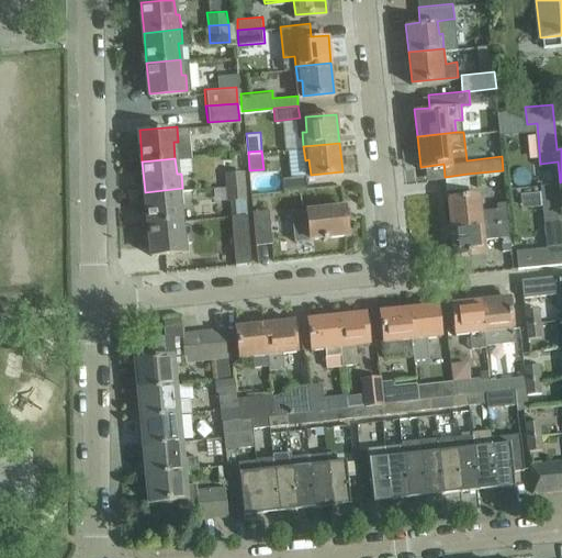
[(225,183),(244,182),(243,168),(223,170),(225,183)]
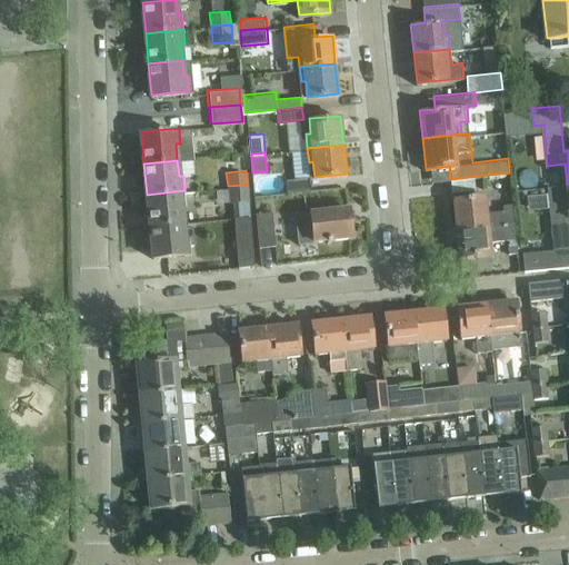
[(473,176),(450,179),(452,190),(476,188),(473,176)]
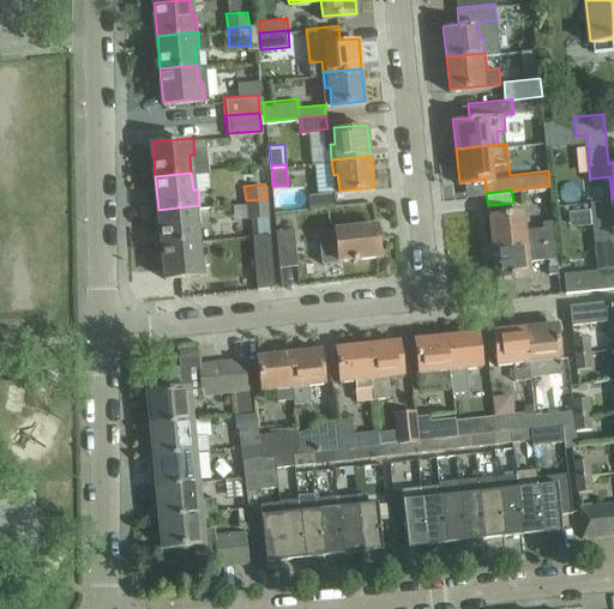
[(309,205),(335,203),(335,191),(308,193),(309,205)]
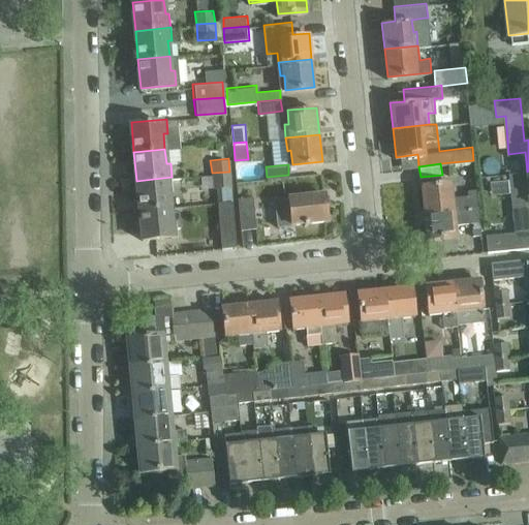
[(528,171),(527,172),(528,191),(510,193),(515,230),(486,234),(488,250),(528,246),(528,171)]
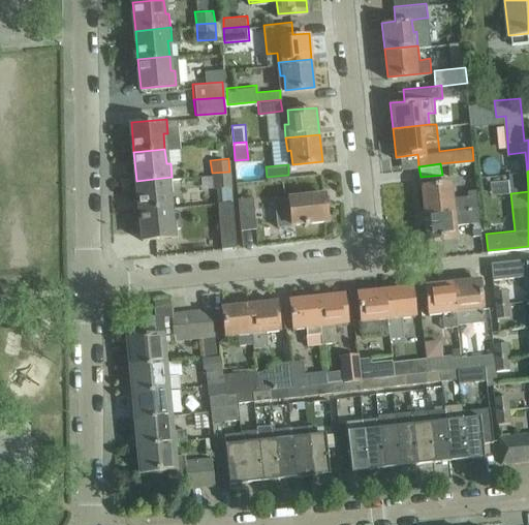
[(230,181),(229,172),(212,173),(213,183),(230,181)]
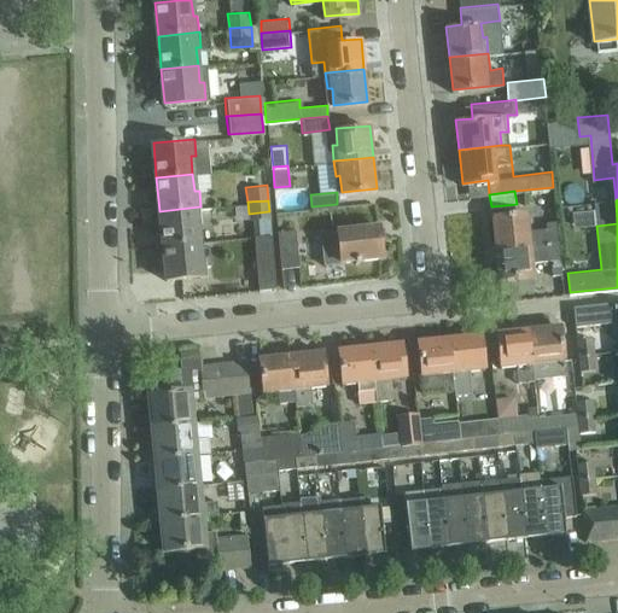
[(203,222),(200,206),(159,211),(163,244),(199,240),(197,223),(203,222)]
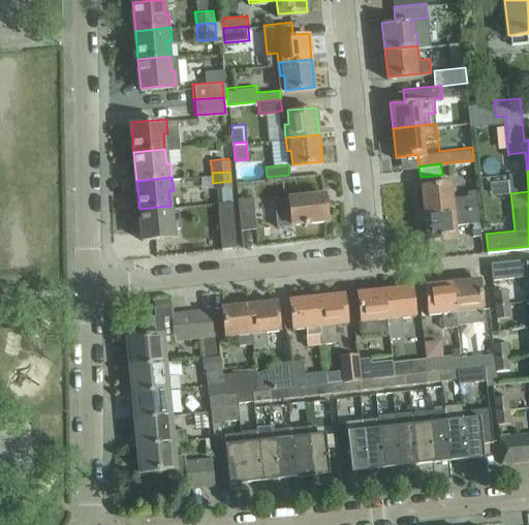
[(424,211),(478,205),(476,188),(467,189),(468,194),(453,196),(450,181),(421,184),(424,211)]
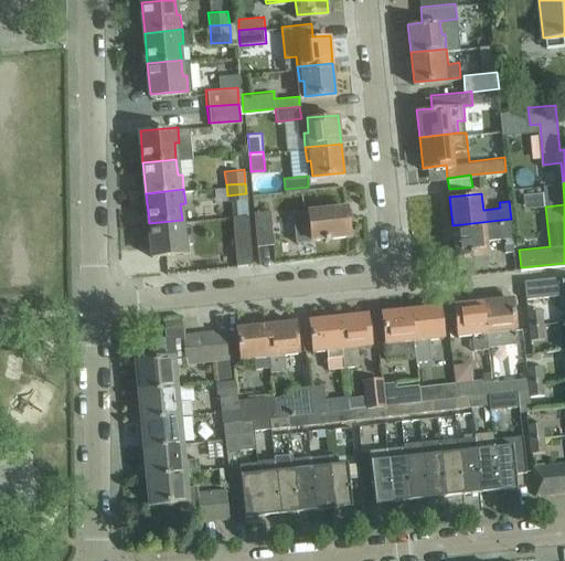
[(257,241),(272,239),(268,205),(253,208),(257,241)]
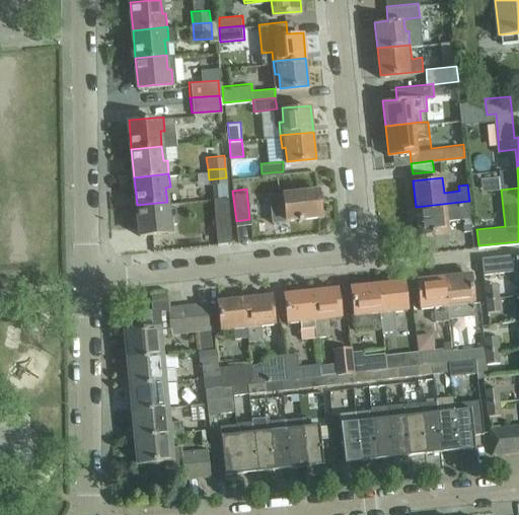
[(274,219),(286,218),(298,217),(298,219),(302,218),(302,217),(320,215),(318,189),(284,192),(284,193),(271,195),(274,219)]
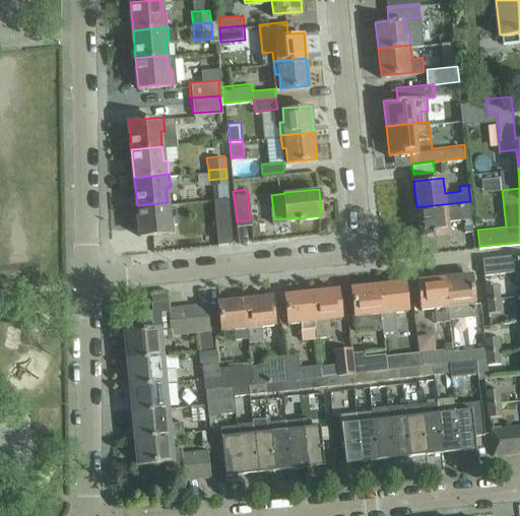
[(214,197),(218,243),(232,242),(229,196),(214,197)]
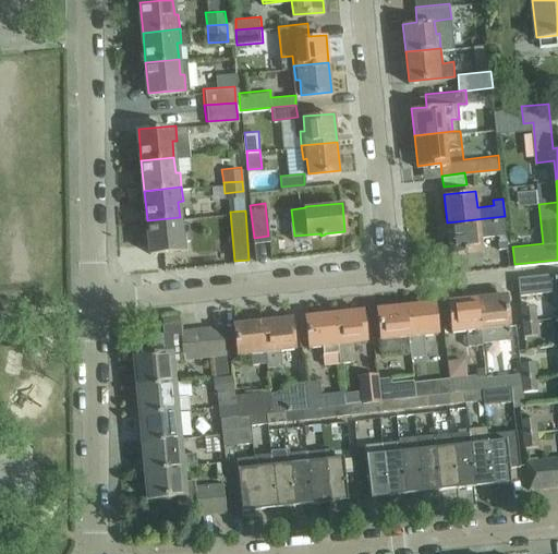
[(506,232),(505,216),(447,223),(450,251),(482,248),(480,235),(506,232)]
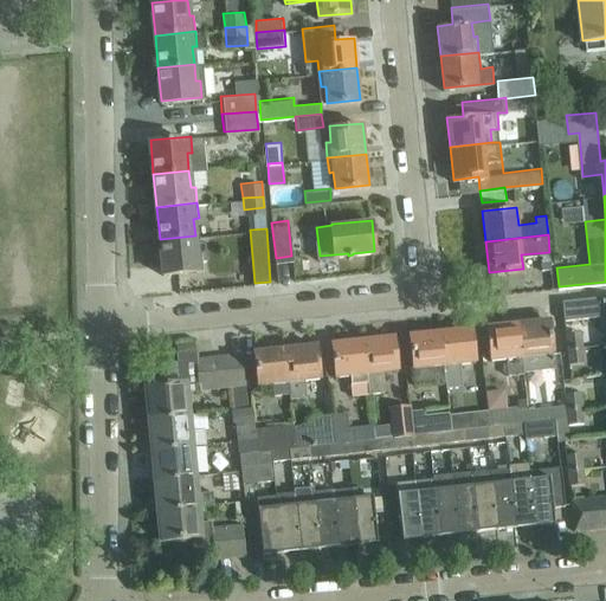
[(195,236),(160,239),(163,272),(202,269),(201,252),(197,253),(195,236)]
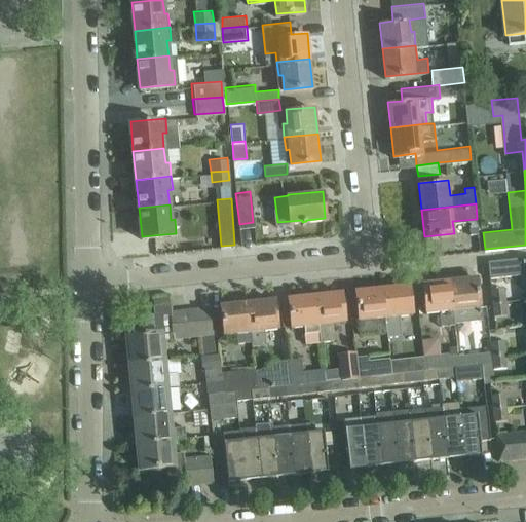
[(478,231),(477,222),(468,223),(470,232),(478,231)]
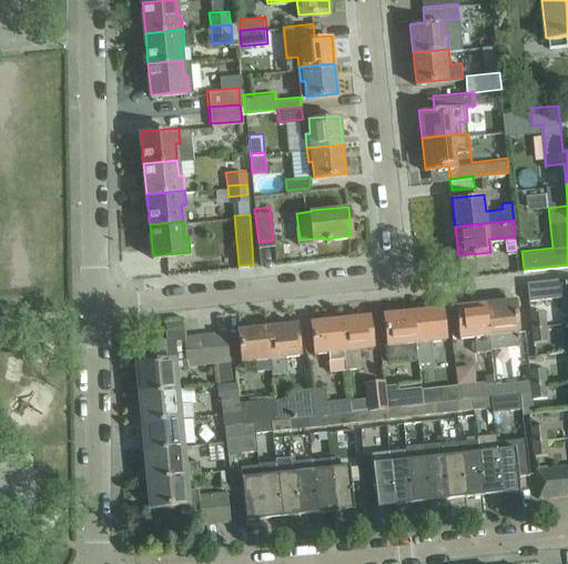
[(567,275),(527,280),(529,299),(567,293),(567,275)]
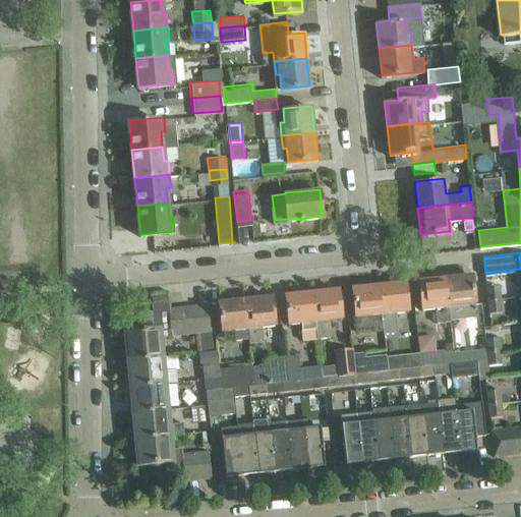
[(476,312),(475,302),(472,273),(446,276),(450,316),(476,312)]
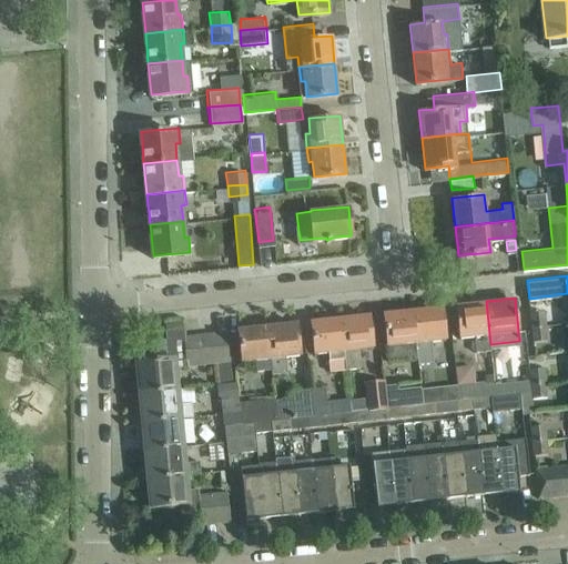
[(490,344),(486,301),(456,304),(459,336),(474,334),(475,345),(490,344)]
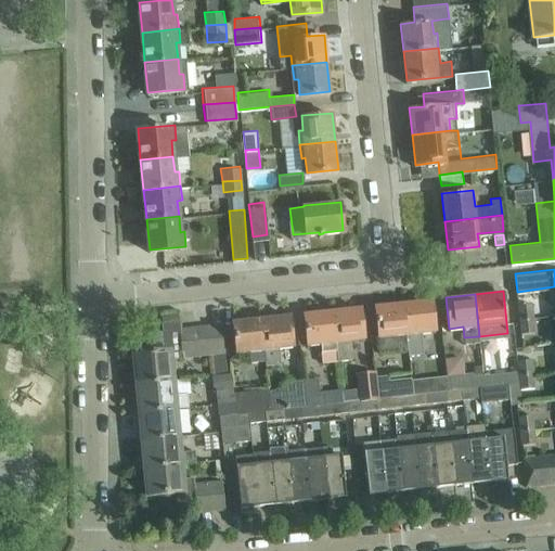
[(431,298),(404,302),(408,333),(435,330),(431,298)]
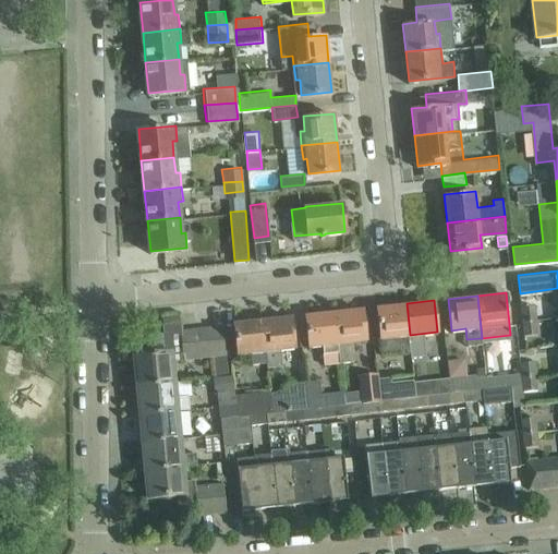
[(410,335),(407,303),(377,306),(380,337),(410,335)]
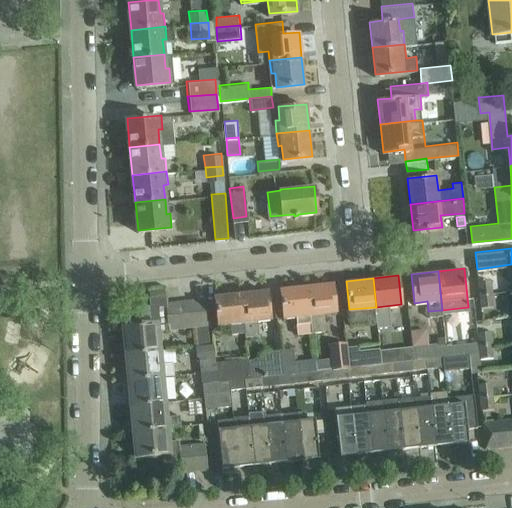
[(479,293),(491,291),(490,279),(478,280),(479,293)]
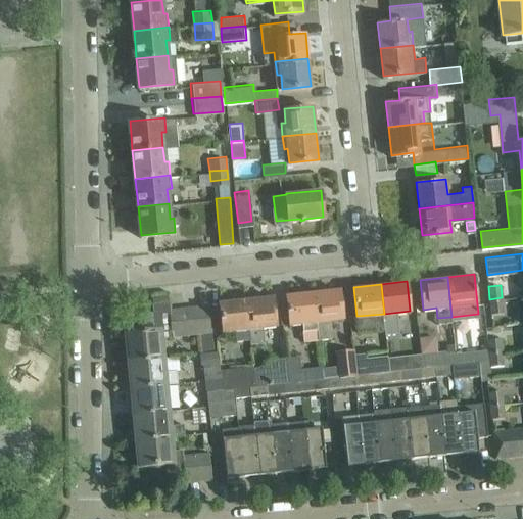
[(339,288),(314,291),(317,320),(319,335),(331,334),(330,319),(342,317),(339,288)]
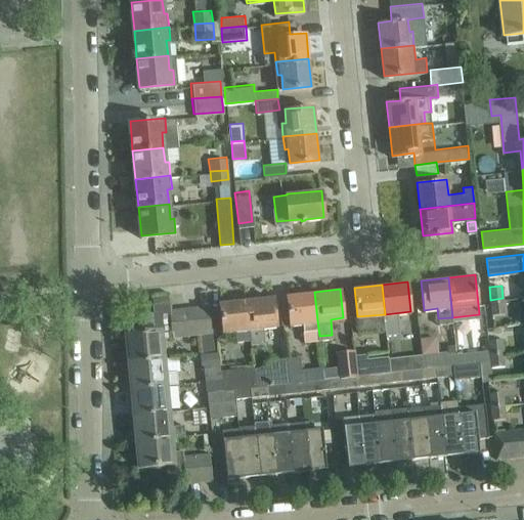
[(317,320),(314,292),(287,295),(290,323),(302,322),(317,320)]
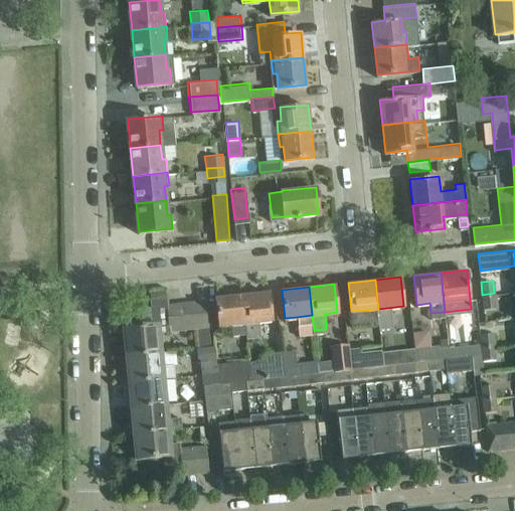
[(269,291),(243,294),(247,329),(248,341),(261,340),(259,321),(272,320),(269,291)]
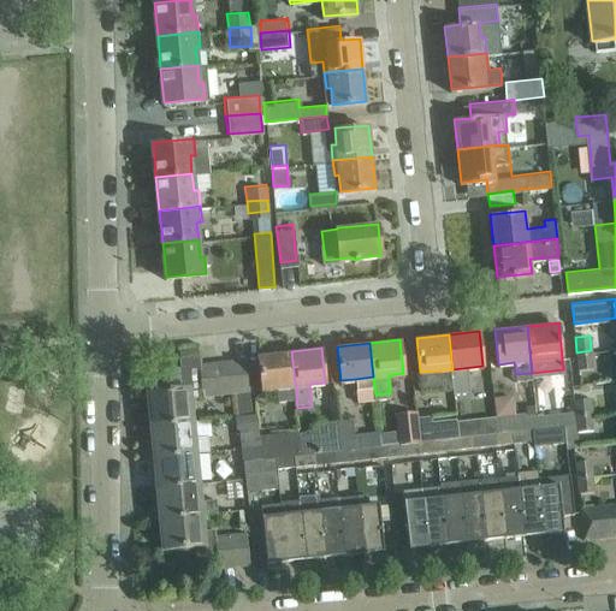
[(591,350),(576,353),(578,368),(592,367),(591,350)]
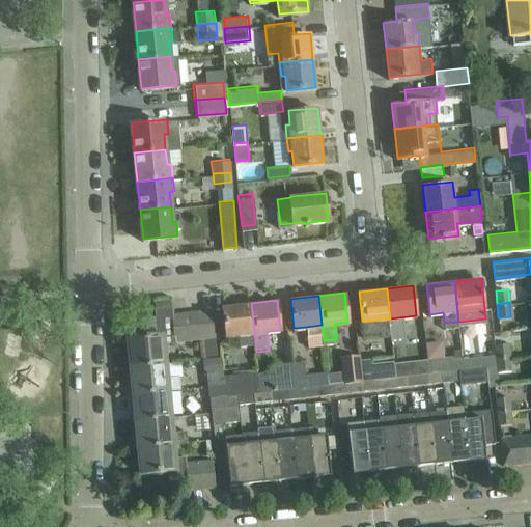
[(255,339),(251,303),(222,306),(225,335),(240,334),(240,341),(255,339)]
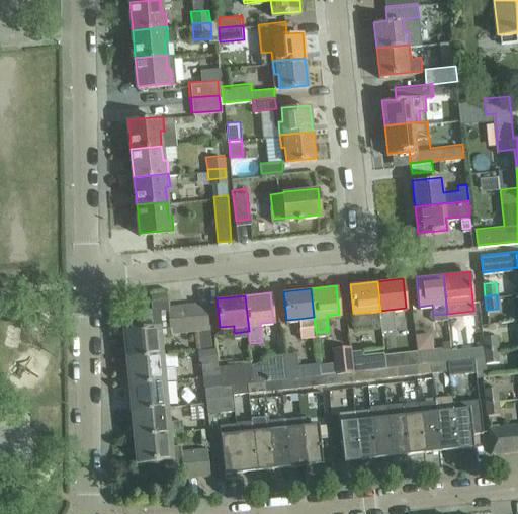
[(184,330),(181,304),(168,305),(167,297),(151,300),(154,327),(123,330),(124,346),(121,346),(122,357),(126,357),(164,352),(162,334),(171,333),(171,331),(184,330)]
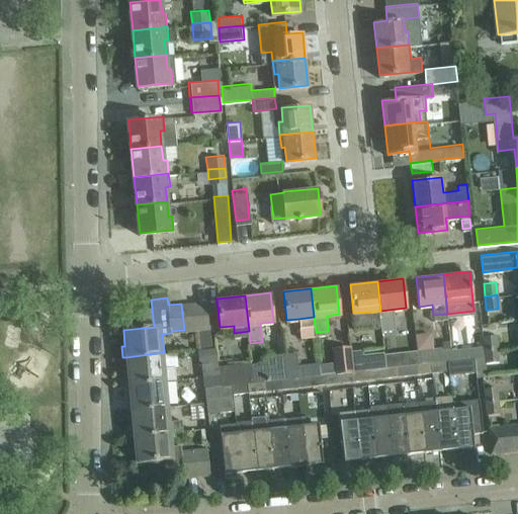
[(206,301),(193,302),(196,328),(209,327),(206,301)]
